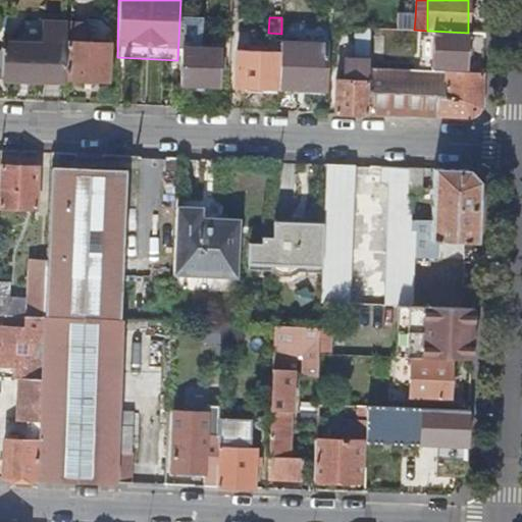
[(399,18),(398,30),(414,30),(415,19),(399,18)]
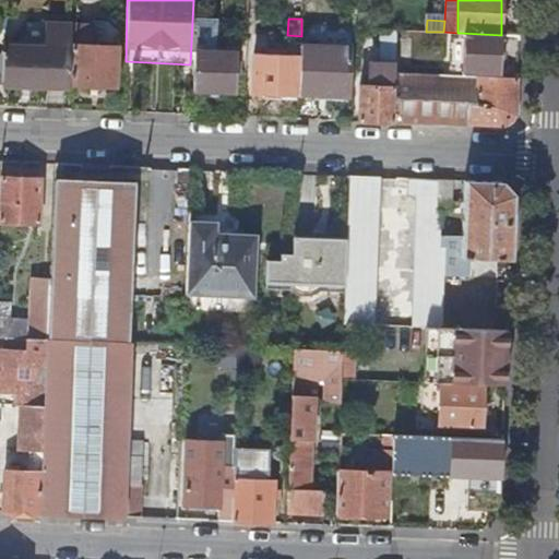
[(4,55),(0,54),(0,79),(3,80),(3,84),(69,87),(72,24),(46,23),(45,47),(4,45),(4,55)]
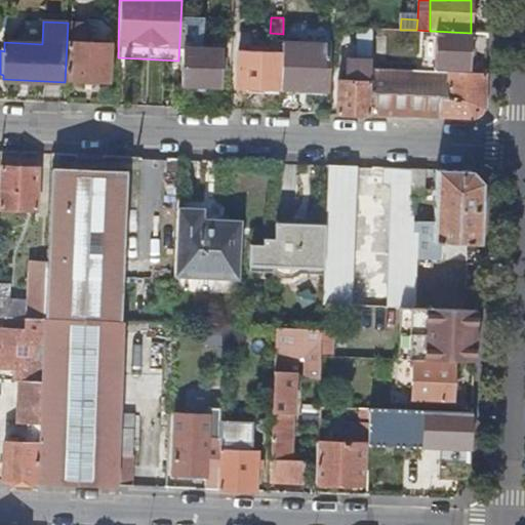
[(72,24),(70,79),(109,81),(110,43),(96,43),(96,37),(87,37),(87,24),(72,24)]
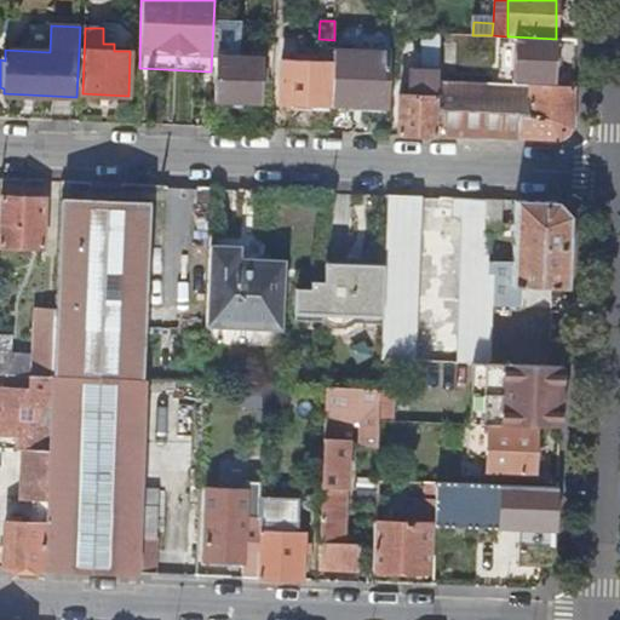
[(423,69),(438,70),(440,36),(424,35),(423,69)]
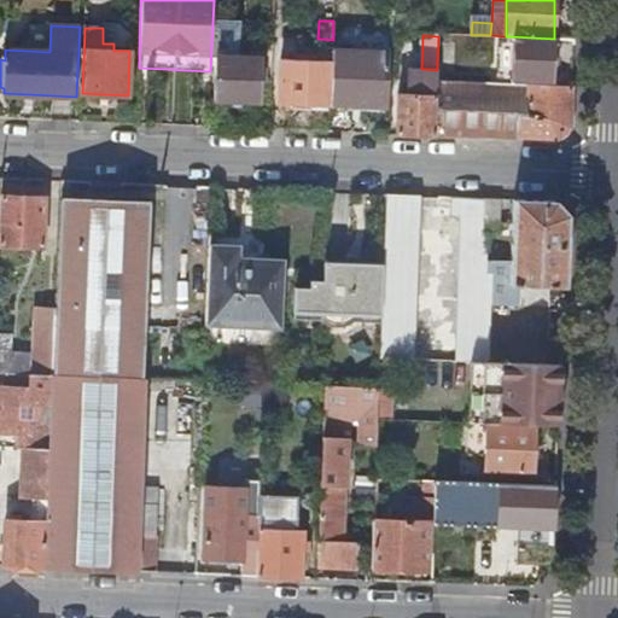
[(552,80),(554,39),(508,36),(508,42),(505,42),(503,65),(513,65),(513,77),(552,80)]
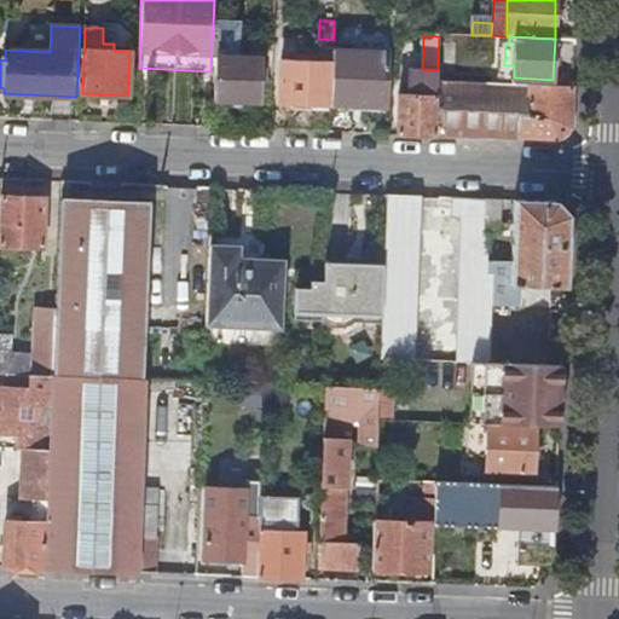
[(279,102),(331,104),(333,51),(334,46),(318,45),(318,53),(312,53),(311,59),(281,58),(279,102)]
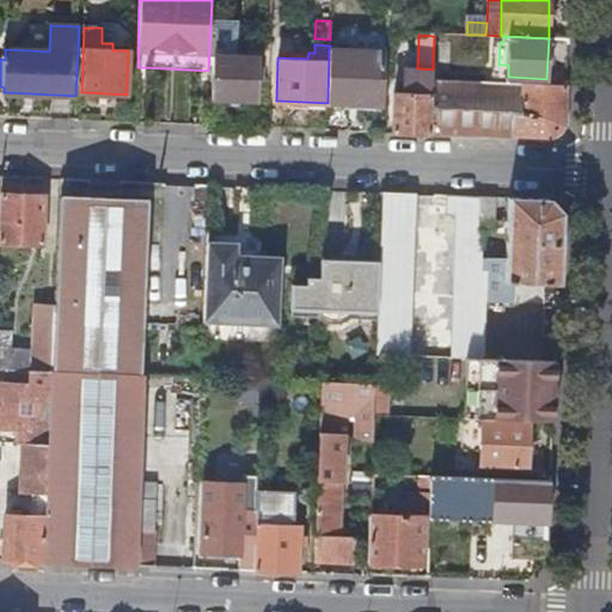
[(237,49),(237,55),(215,55),(213,97),(257,99),(259,56),(243,55),(244,50),(237,49)]
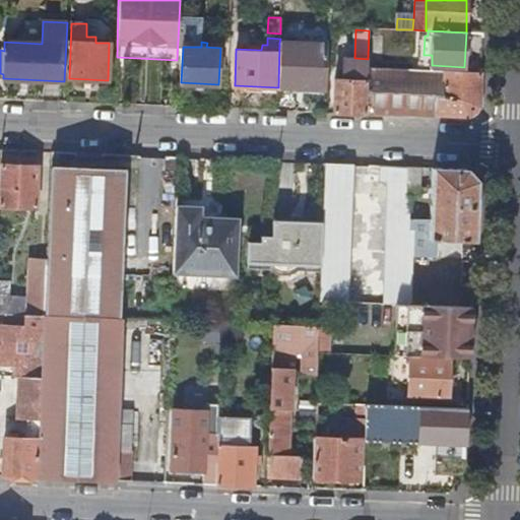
[(327,45),(279,43),(278,87),(278,88),(325,90),(327,45)]
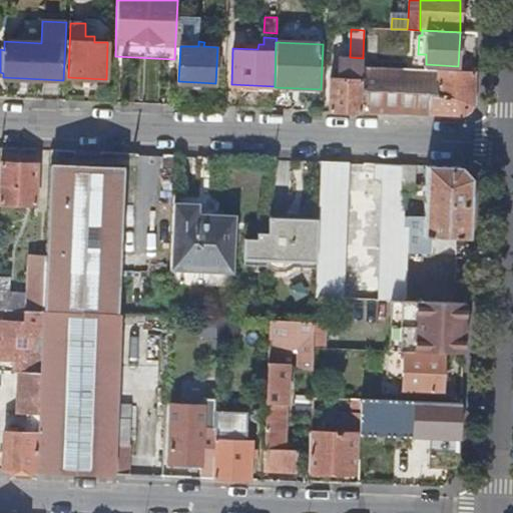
[(331,78),(330,112),(361,113),(363,67),(363,63),(344,62),(343,78),(331,78)]
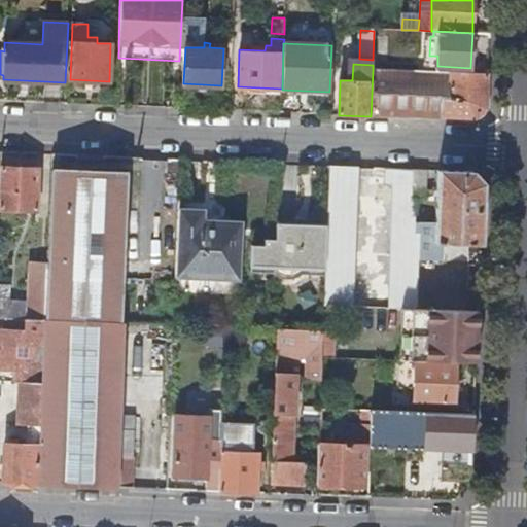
[(373,69),(371,116),(421,118),(422,95),(445,96),(444,98),(449,98),(450,72),(373,69)]
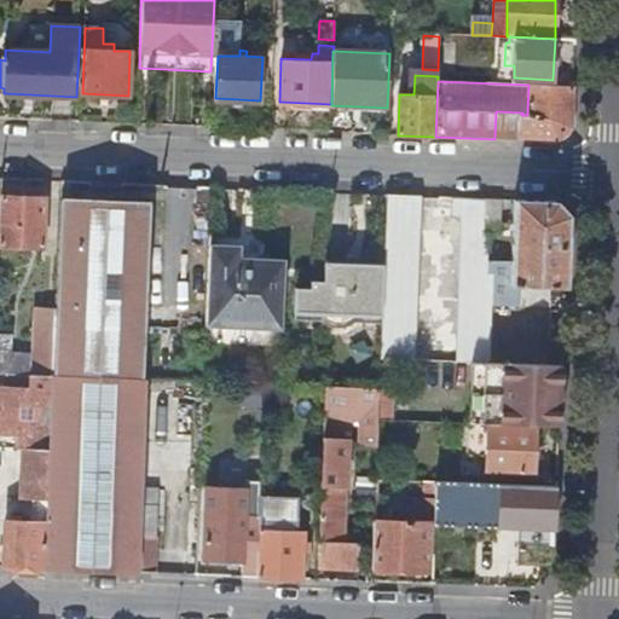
[(557,142),(572,128),(573,86),(528,85),(527,115),(521,115),(522,113),(496,111),(495,139),(557,142)]
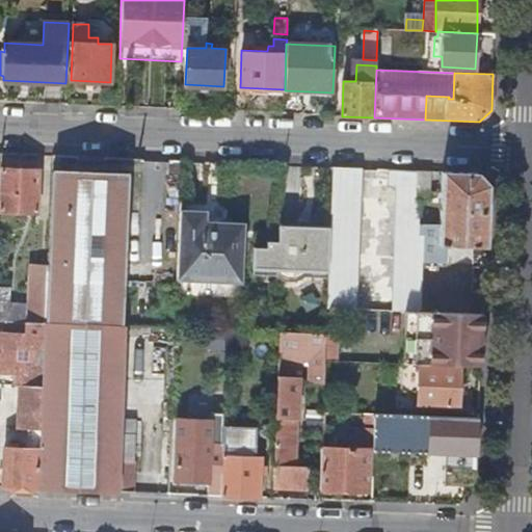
[(356,309),(363,168),(334,167),(330,228),(328,274),(327,308),(356,309)]
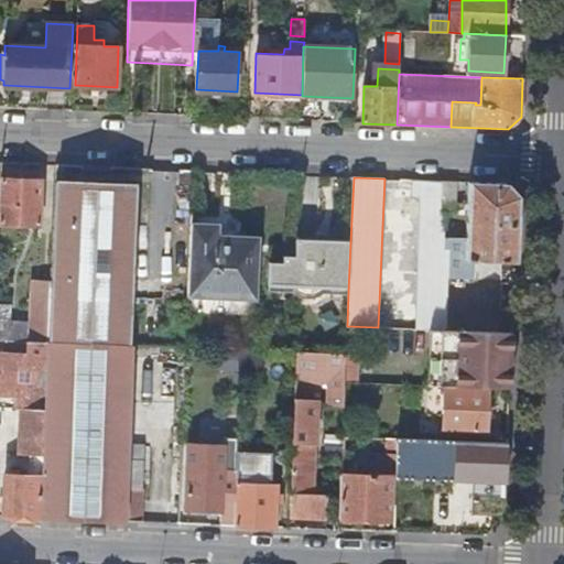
[(41,182),(0,180),(0,181),(0,223),(40,225),(41,182)]
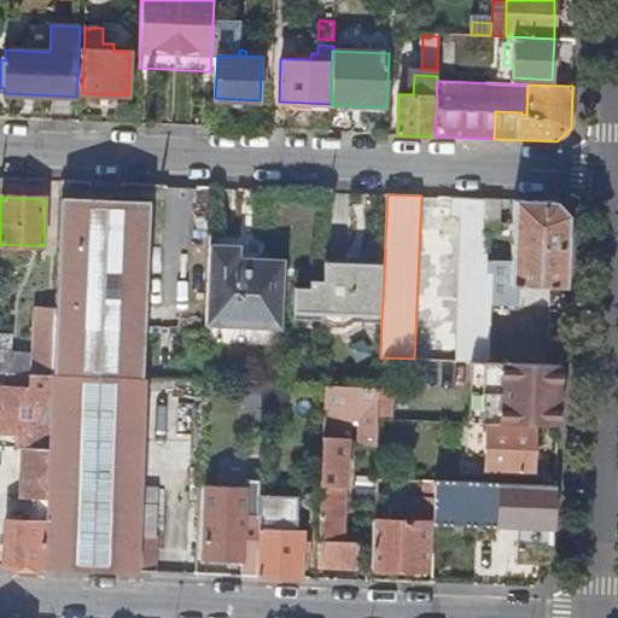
[(461,216),(456,361),(471,361),(489,362),(490,304),(491,273),(487,273),(488,233),(500,233),(501,199),(452,197),(450,215),(461,216)]
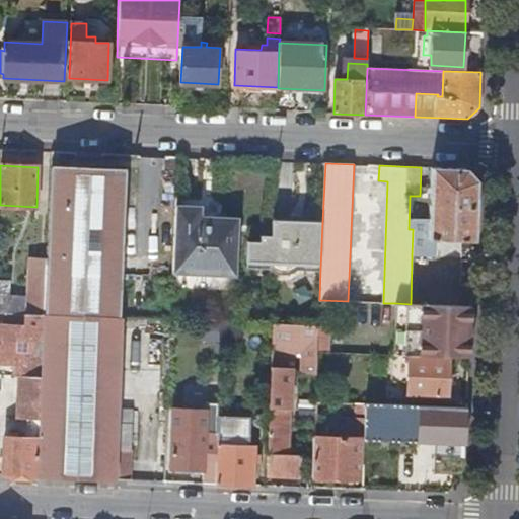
[(47,261),(45,314),(121,317),(126,170),(51,167),(47,261)]
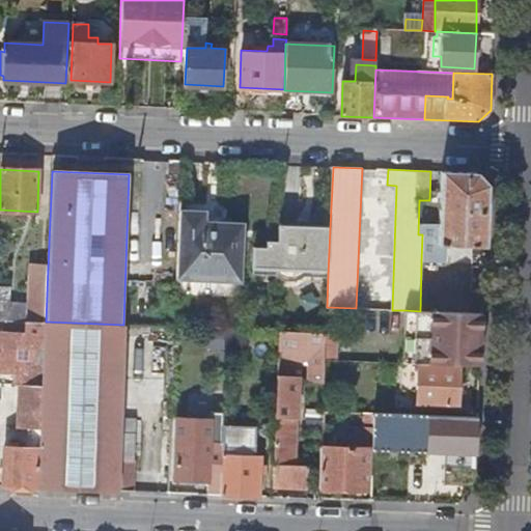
[(439,234),(422,234),(421,261),(438,261),(439,245),(484,246),(487,185),(477,173),(442,172),(439,234)]
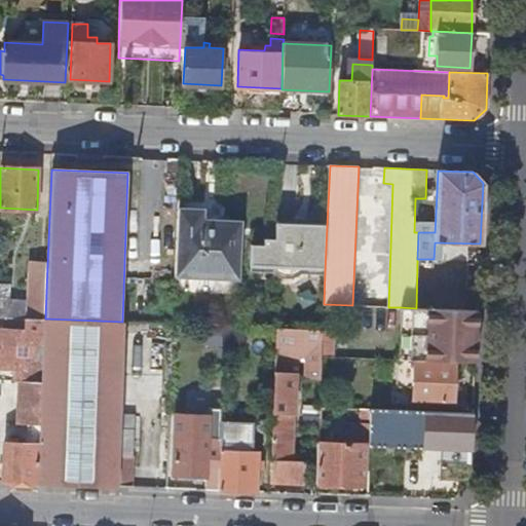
[(204,211),(179,210),(176,279),(239,282),(242,223),(221,222),(203,221),(204,215),(204,211)]
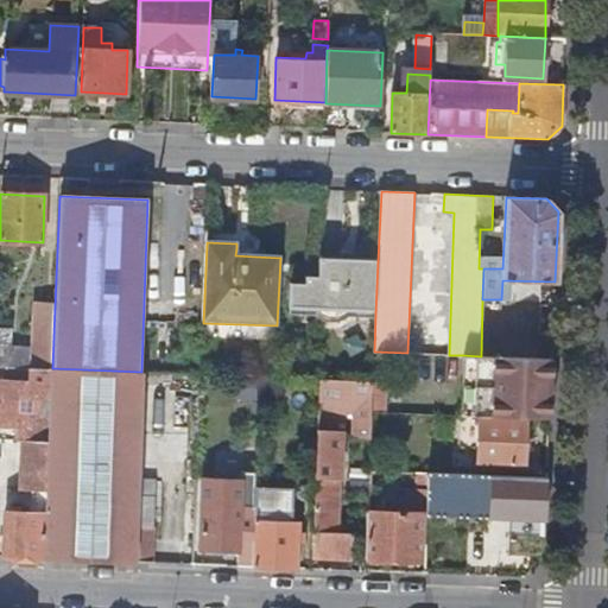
[(305,285),(292,284),(291,310),(320,311),(322,314),(327,317),(335,318),(342,316),(347,312),(375,314),(378,260),(359,259),(354,257),(348,255),(342,257),(337,259),(318,258),(318,278),(305,278),(305,285)]
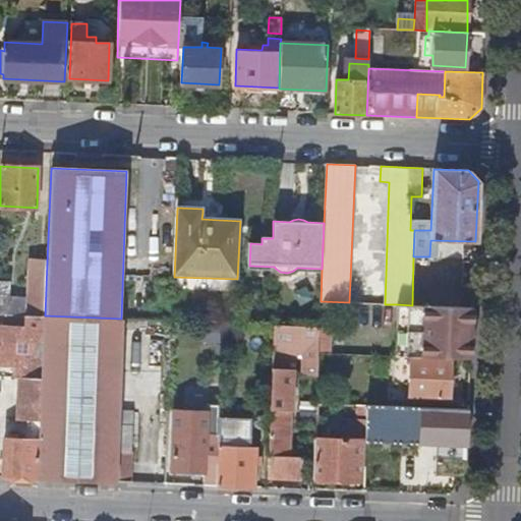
[(0,313),(42,315),(45,315),(47,262),(30,261),(29,298),(0,297),(0,313)]
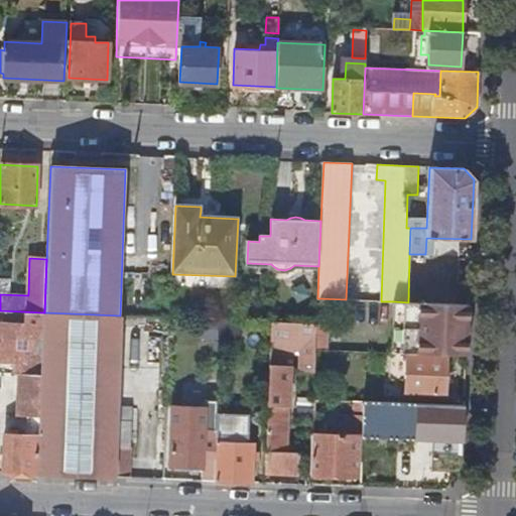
[(408,302),(393,301),(391,352),(394,352),(406,353),(446,354),(467,355),(469,304),(413,302),(408,302)]
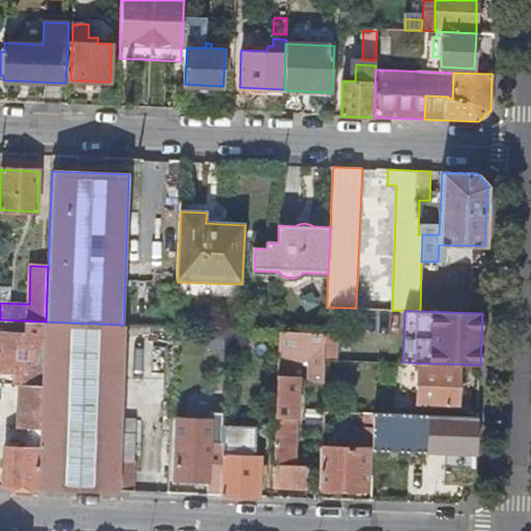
[(5,441),(4,485),(40,486),(46,322),(43,322),(42,323),(0,320),(0,382),(19,383),(18,425),(29,425),(28,447),(11,447),(11,441),(5,441)]
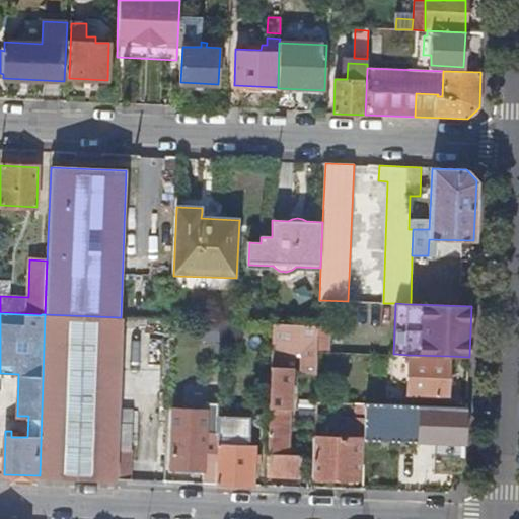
[(45,314),(40,475),(131,479),(132,449),(131,449),(132,411),(117,410),(121,317),(45,314)]
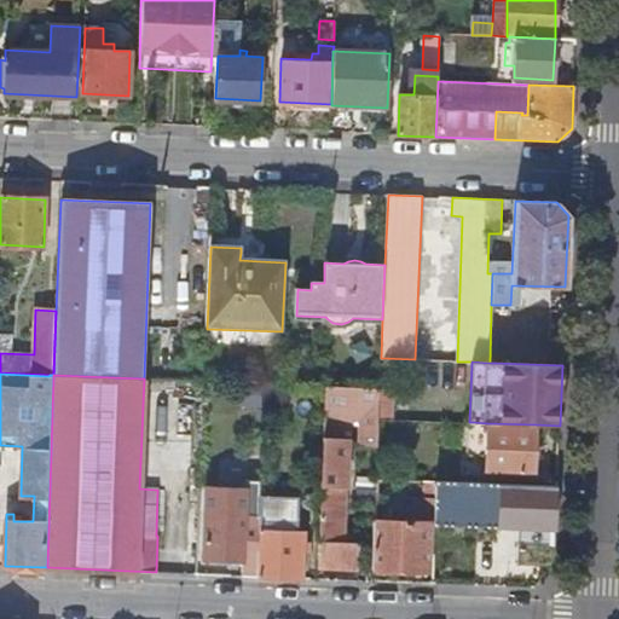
[(394,386),(380,386),(380,387),(380,388),(379,418),(392,418),(394,386)]
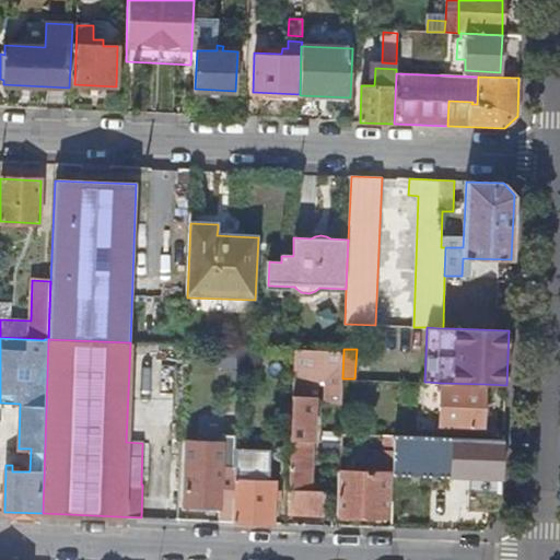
[(341,404),(342,378),(343,351),(294,350),(288,513),(325,514),(326,485),(321,485),(321,480),(316,479),(316,485),(311,485),(314,400),(316,401),(316,391),(311,391),(311,396),(300,396),(300,383),(315,384),(316,380),(326,380),(325,403),(341,404)]
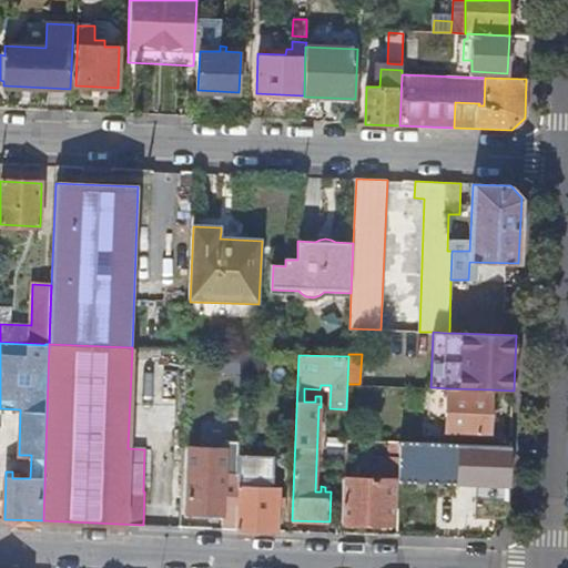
[(490,435),(492,389),(447,388),(445,433),(490,435)]
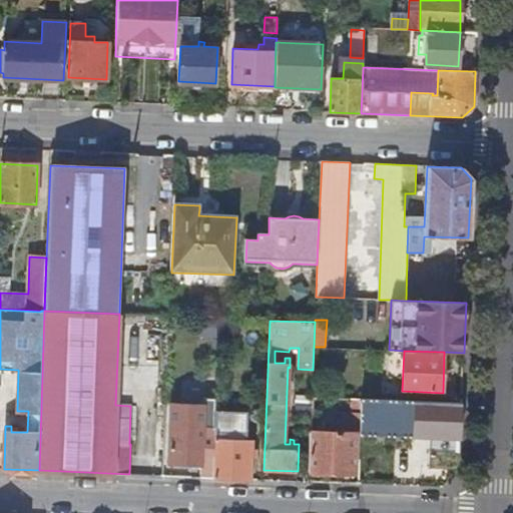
[(297,413),(312,414),(312,397),(296,396),(295,404),(298,404),(297,413)]
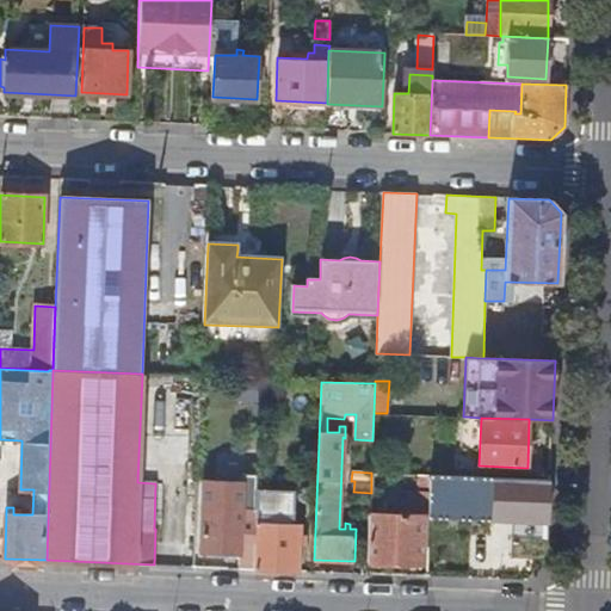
[(371,473),(371,493),(368,561),(423,563),(424,516),(397,514),(400,473),(371,473)]
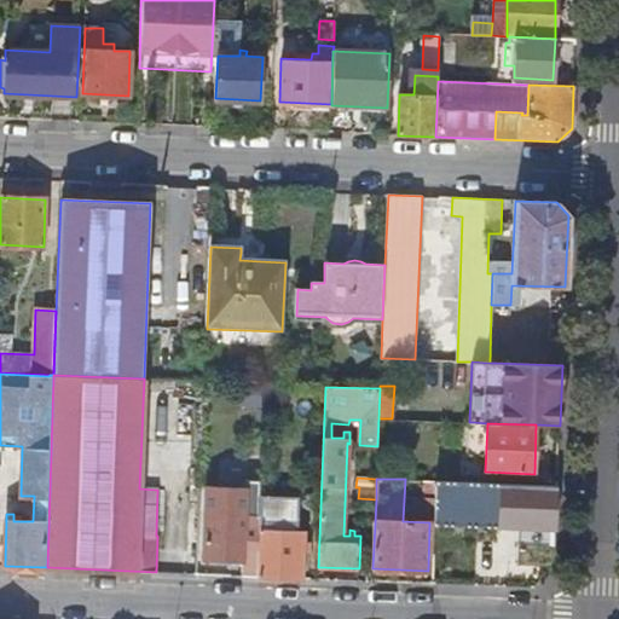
[(435,524),(555,528),(557,486),(437,481),(435,524)]
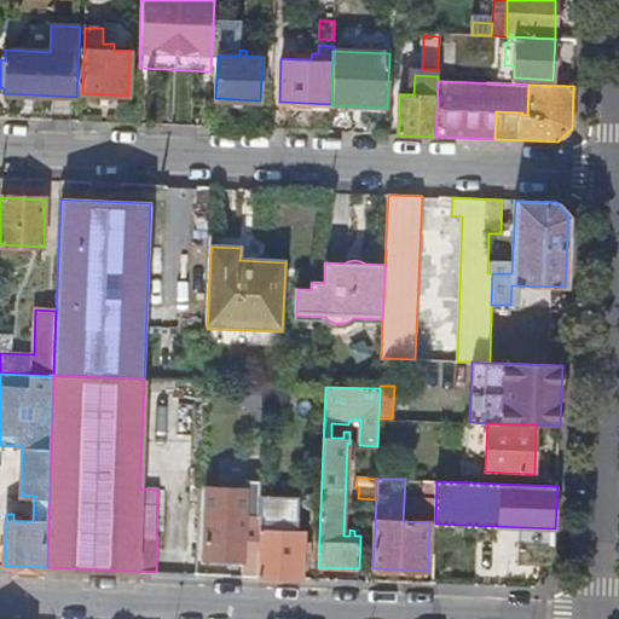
[(270,496),(268,518),(301,519),(302,497),(270,496)]
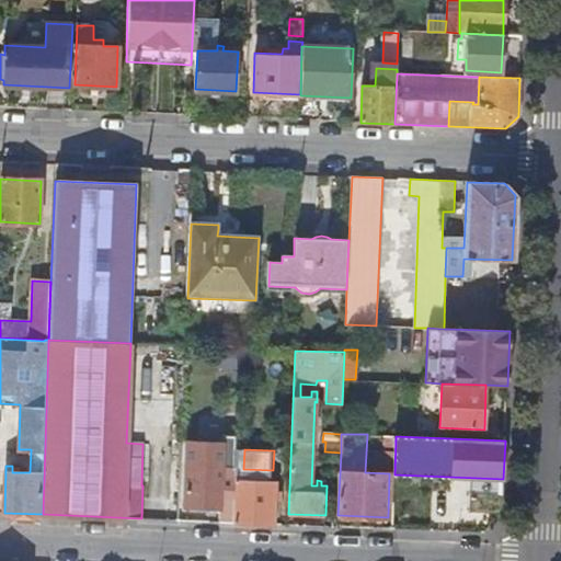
[(233,523),(236,479),(237,456),(222,455),(221,469),(186,468),(185,506),(220,508),(220,522),(233,523)]
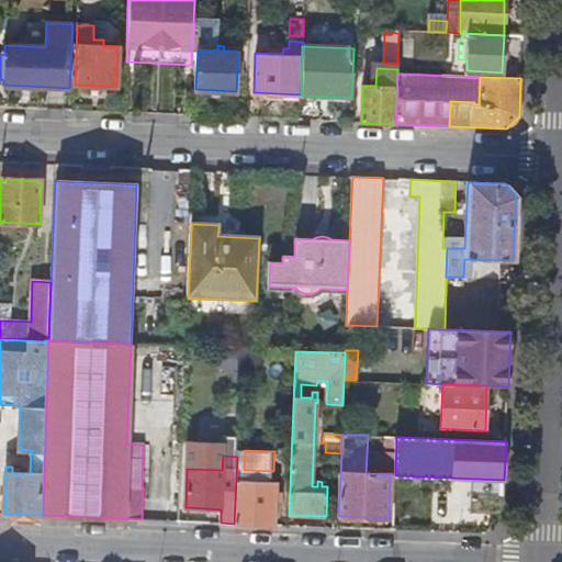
[(236,480),(234,524),(274,525),(277,481),(236,480)]
